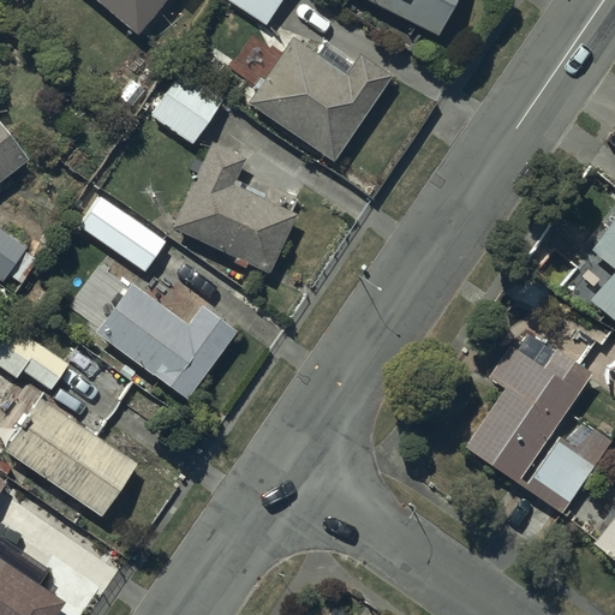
[(96,0),(137,34),(163,0),(96,0)]
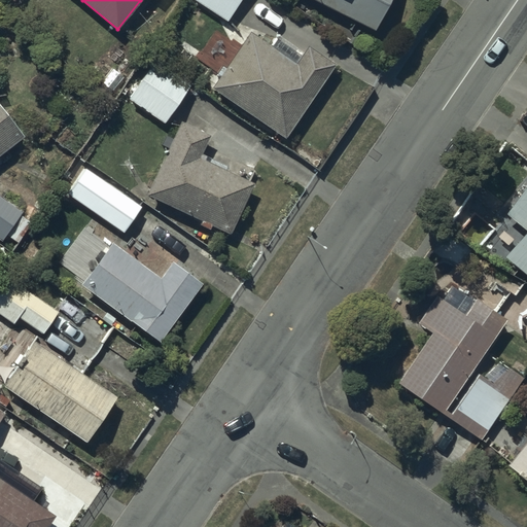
[(239,0),(194,0),(227,21),(239,0)]
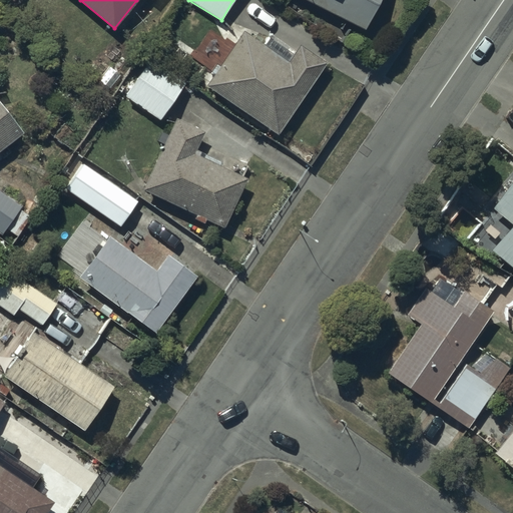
[(306,0),(366,29),(379,0),(306,0)]
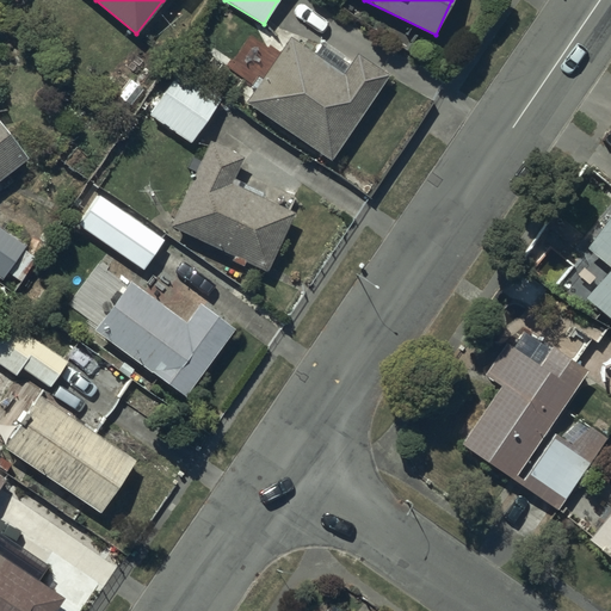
[(289,37),(245,100),(331,160),(389,75),(357,53),(343,73),(289,37)]
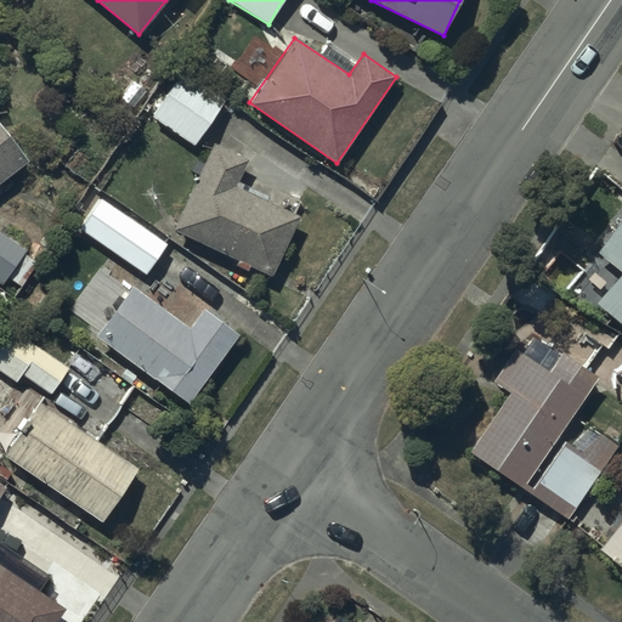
[(194,145),(225,99),(182,69),(151,117),(194,145)]
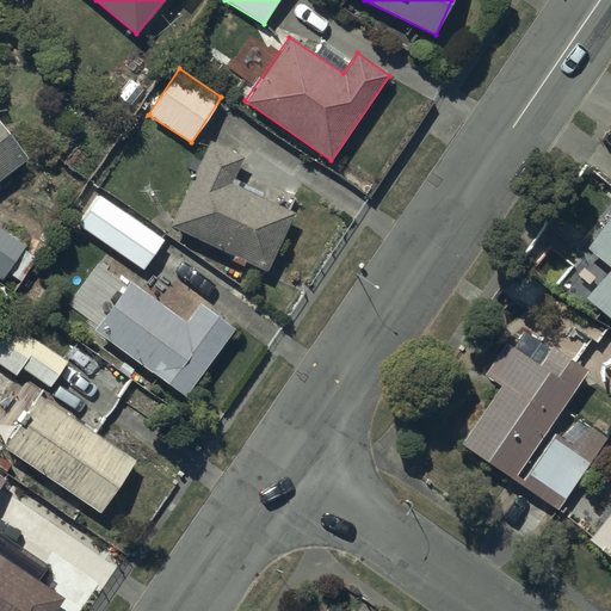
[(0,179),(28,158),(0,123),(0,179)]
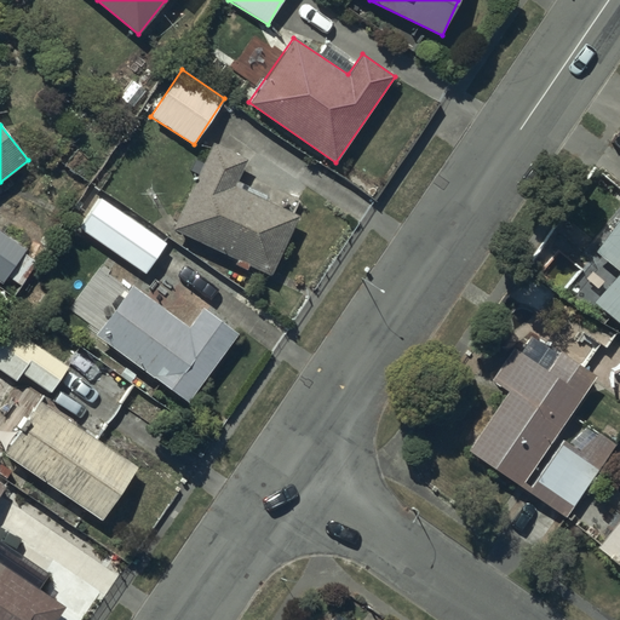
[(214,143),(172,228),(236,260),(234,263),(246,269),(248,265),(271,276),(300,218),(234,185),(247,159),(214,143)]
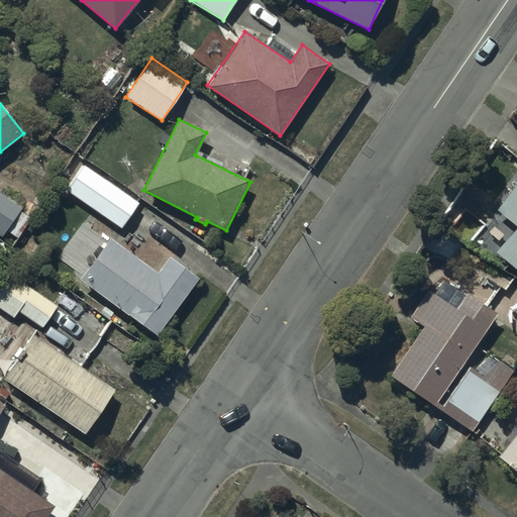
[(137,204),(83,166),(67,189),(121,228),(137,204)]
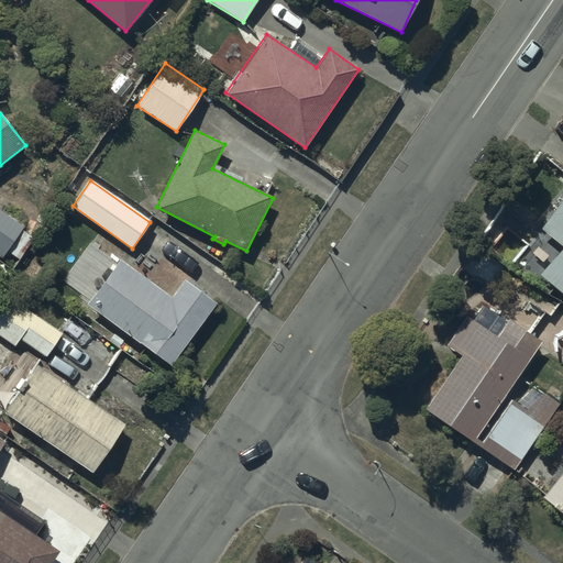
[(562,199),(541,225),(562,243),(562,247),(541,276),(562,294),(562,199)]
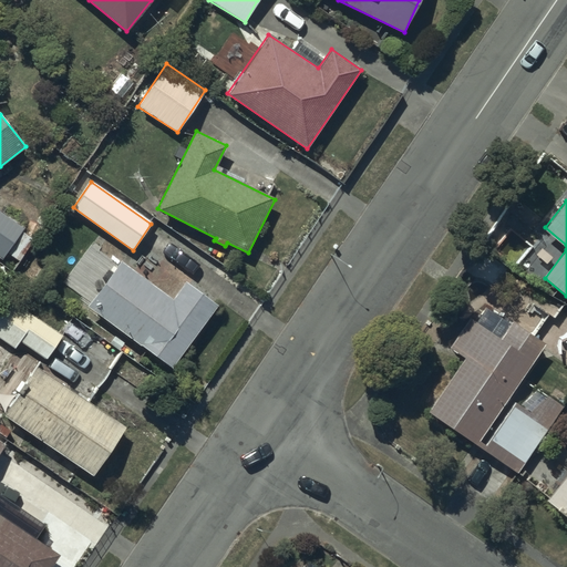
[(24,227),(0,209),(0,258),(2,260),(8,251),(20,260),(34,240),(22,232),(24,227)]
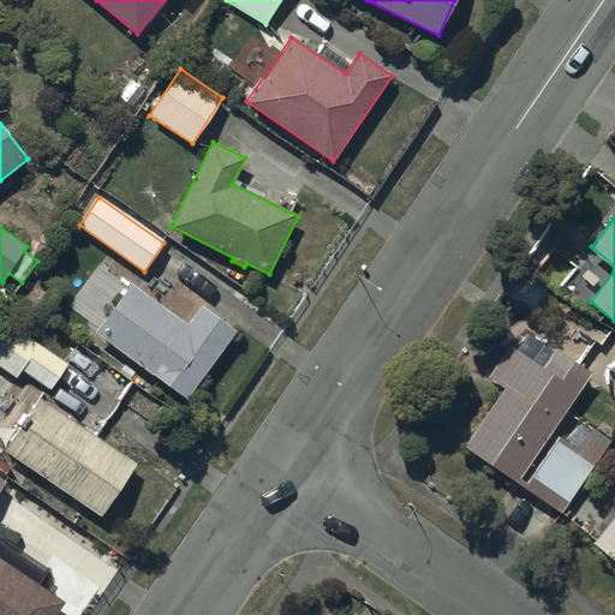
[(105,317),(94,332),(186,398),(234,332),(201,306),(187,324),(131,284),(126,290),(103,274),(83,302),(105,317)]
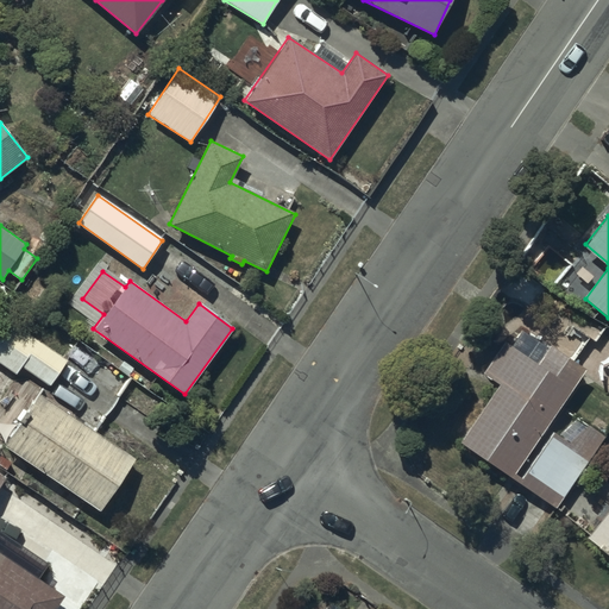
[(68,359),(10,320),(0,334),(0,360),(17,372),(20,366),(50,385),(68,359)]
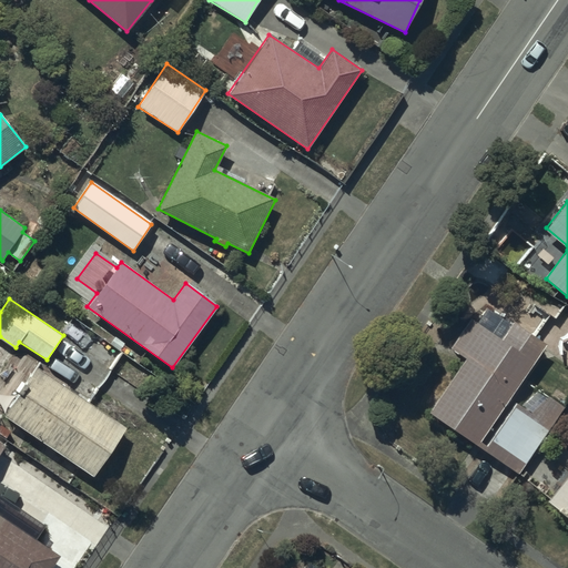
[(466,357),(464,359),(428,413),(517,473),(564,405),(523,377),(545,344),(488,305),(477,323),(470,318),(452,346),(466,357)]
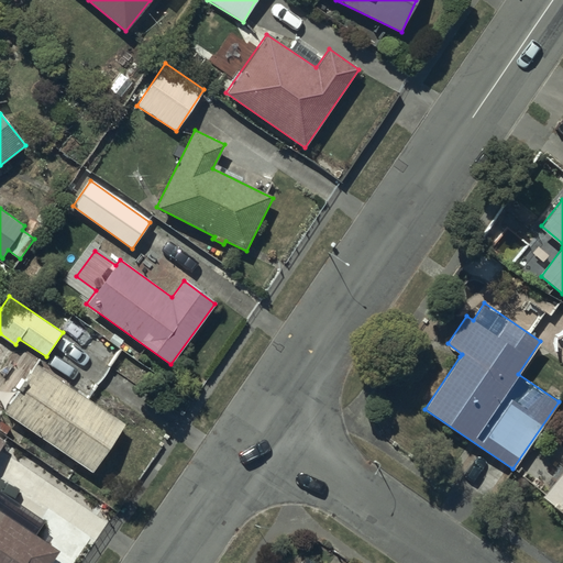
[(34,364),(2,411),(90,471),(123,422),(34,364)]
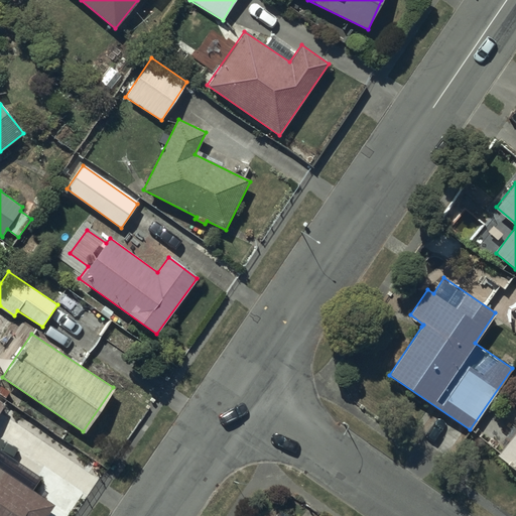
[(515,432),(498,455),(515,469),(515,432)]
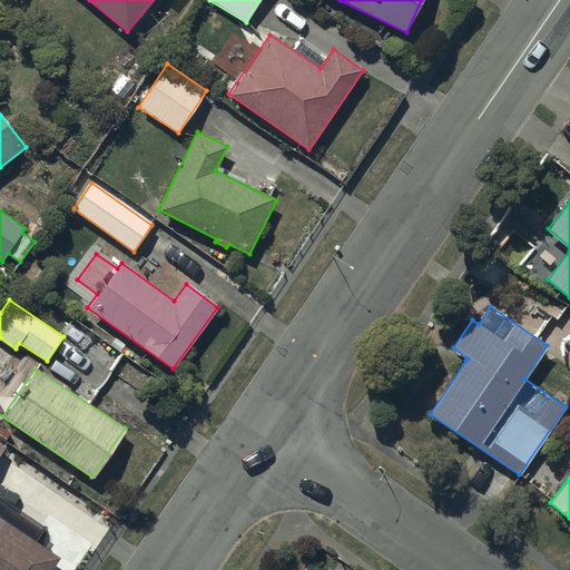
[(0,517),(0,569),(50,569),(60,558),(0,517)]
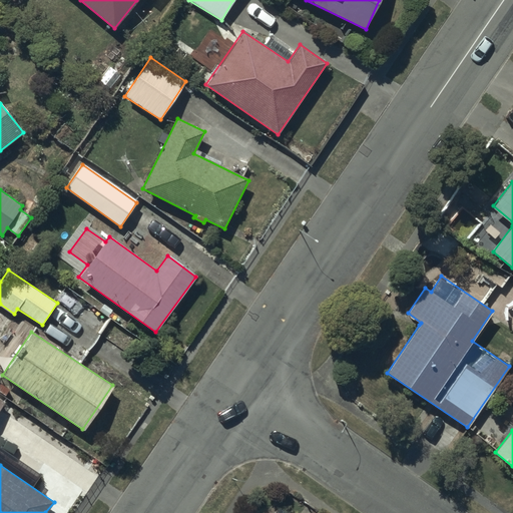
All buildings are outlined.
